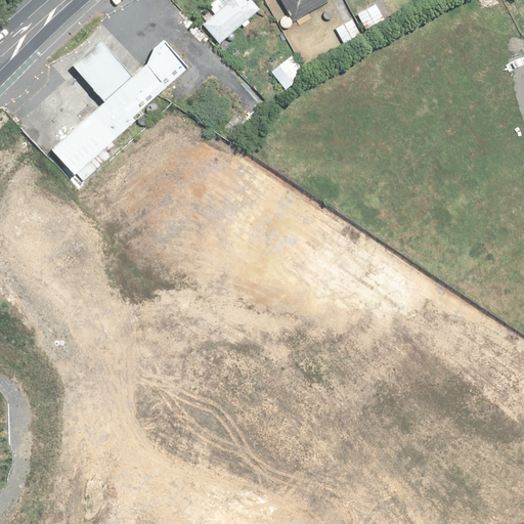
[(220,42),(242,24),(245,28),(250,24),(247,19),(256,11),(259,8),(252,0),(251,0),(249,3),(246,0),(217,0),(209,7),(215,14),(204,25),(220,42)]
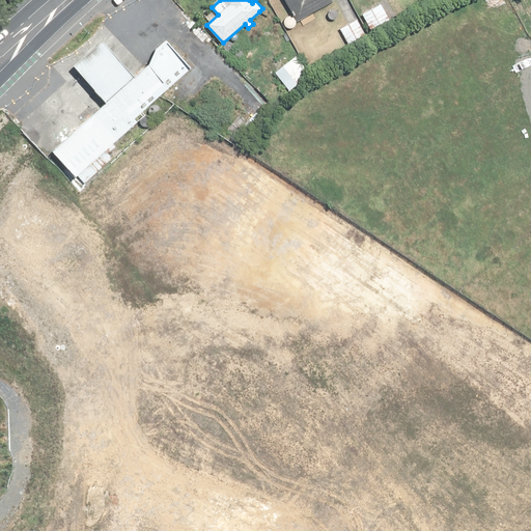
[(284,0),(298,22),(301,21),(313,14),(333,1),(332,0),(284,0)]
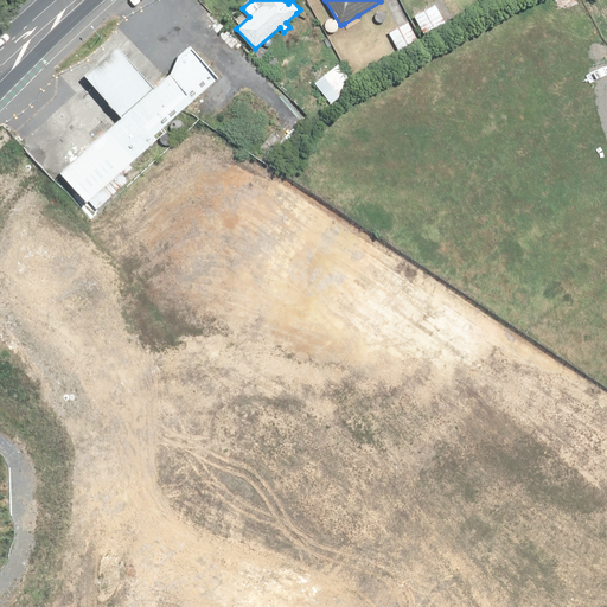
[(452,0),(451,0),(436,8),(434,5),(414,17),(427,39),(447,27),(446,25),(461,16),(452,0)]
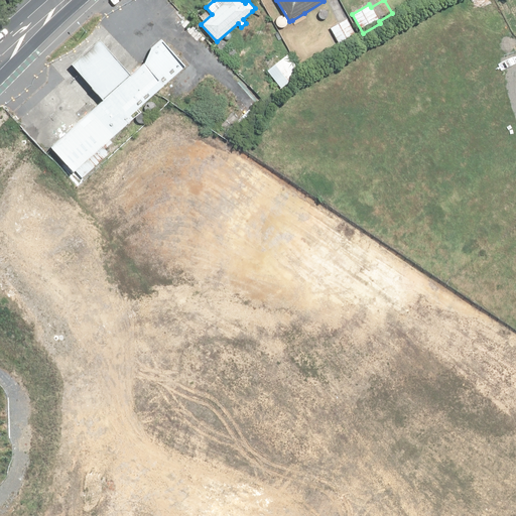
[(347,19),(331,28),(340,45),(356,36),(347,19)]
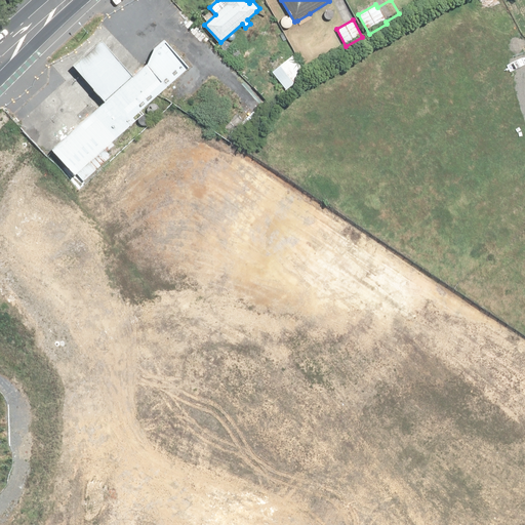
[(107,33),(69,68),(126,128),(163,93),(107,33)]
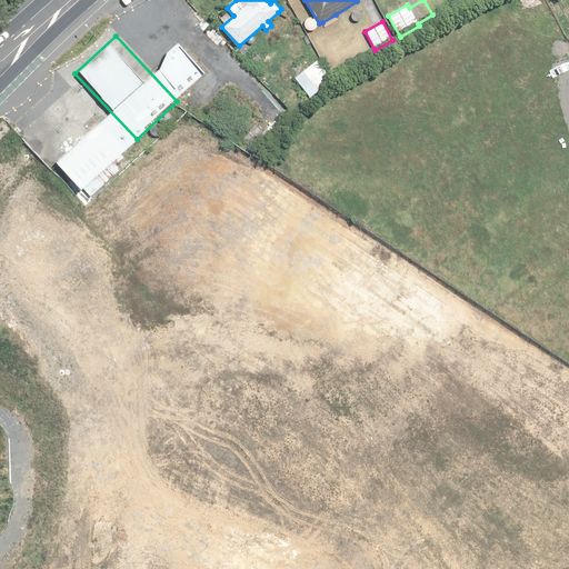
[(333,80),(318,61),(311,66),(296,79),(311,98),(333,80)]
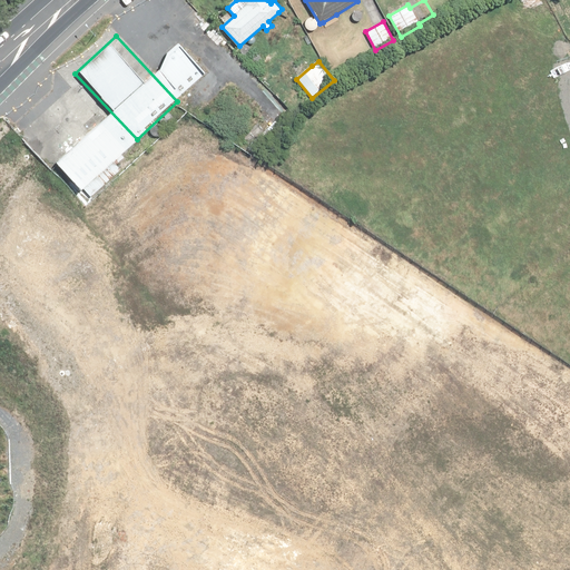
[(55,94),(20,125),(90,199),(124,167),(55,94)]
